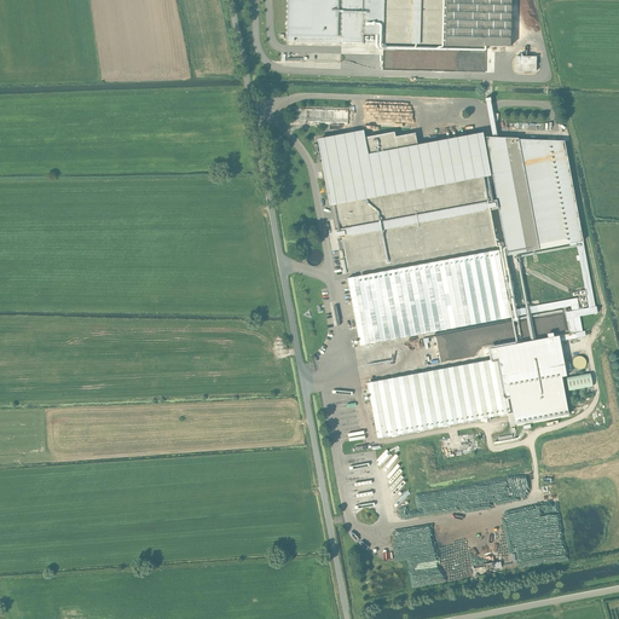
[(288,0),(288,41),(294,41),(296,41),(296,42),(340,44),(340,42),(342,42),(363,44),(363,42),(383,44),(445,45),(445,46),(484,47),(484,46),(510,47),(510,0),(288,0)]
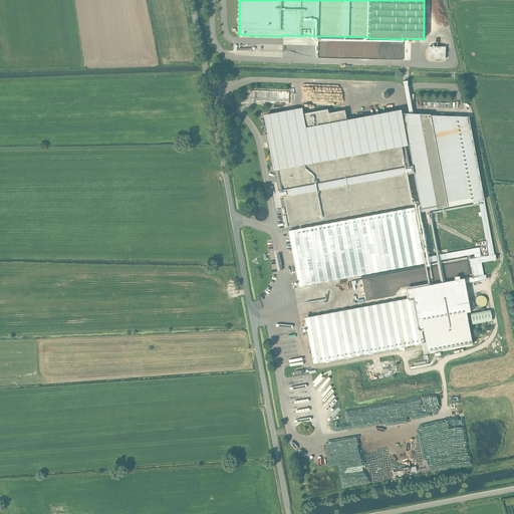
[(445,59),(445,47),(429,47),(429,59),(445,59)]
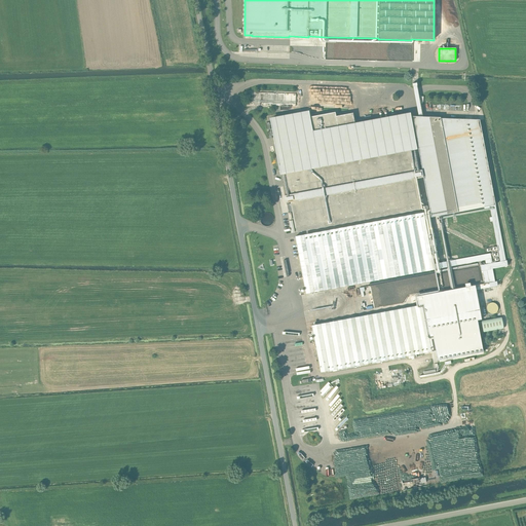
[(247,92),(247,105),(295,106),(296,94),(247,92)]
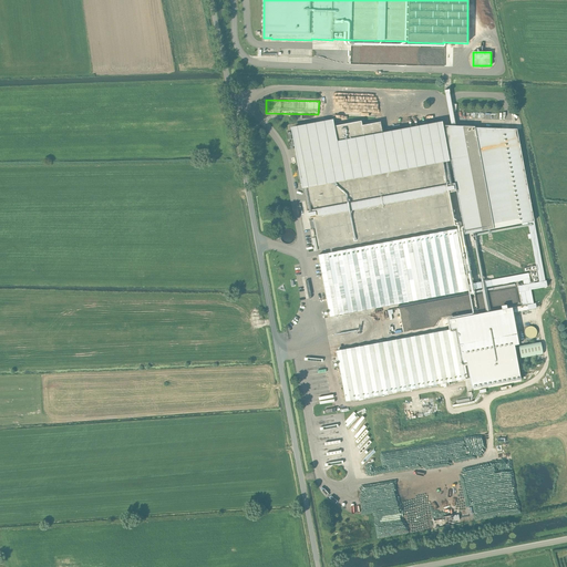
[(362,125),(361,121),(333,126),(333,121),(291,129),(302,187),(308,186),(312,209),(306,210),(307,218),(313,217),(320,250),(347,245),(454,225),(449,193),(456,192),(464,234),(494,228),(493,224),(521,219),(522,224),(528,223),(539,282),(529,284),(528,279),(529,279),(528,274),(467,285),(466,279),(473,278),(464,235),(457,236),(456,229),(318,255),(330,316),(459,292),(523,280),(524,285),(518,286),(519,292),(525,291),(527,305),(450,319),(452,329),(337,351),(346,401),(470,378),(472,389),(521,380),(514,346),(518,344),(512,312),(537,308),(536,302),(533,303),(531,290),(547,287),(546,280),(545,281),(516,130),(475,127),(474,126),(444,125),(455,183),(447,185),(443,163),(450,162),(442,122),(382,133),(380,122),(362,125)]
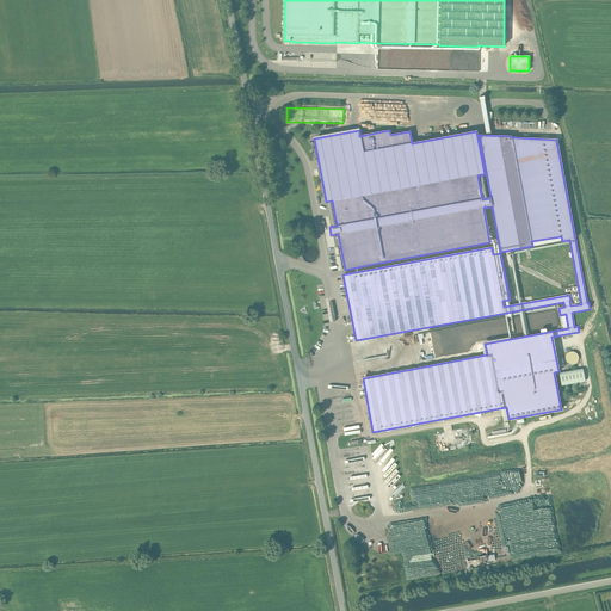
[(315,257),(315,254),(315,253),(315,252),(314,251),(313,250),(310,250),(308,248),(307,248),(306,248),(304,250),(303,251),(302,252),(301,253),(301,254),(301,255),(301,257),(301,259),(302,260),(302,261),(303,263),(304,263),(306,264),(308,264),(309,264),(310,264),(312,263),(313,261),(314,260),(315,259),(315,258),(315,257)]
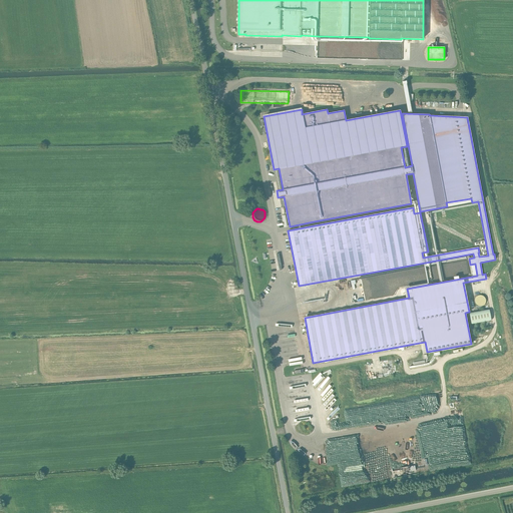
[(480,296),(479,296),(478,296),(477,296),(477,297),(476,297),(476,298),(475,298),(475,299),(475,300),(475,301),(475,302),(475,303),(475,304),(476,304),(476,305),(477,305),(477,306),(478,306),(479,306),(479,307),(480,307),(481,307),(481,306),(482,306),(483,306),(484,305),(485,304),(485,303),(485,302),(486,302),(486,301),(486,300),(485,300),(485,299),(485,298),(484,298),(484,297),(483,297),(483,296),(482,296),(481,296),(480,296)]
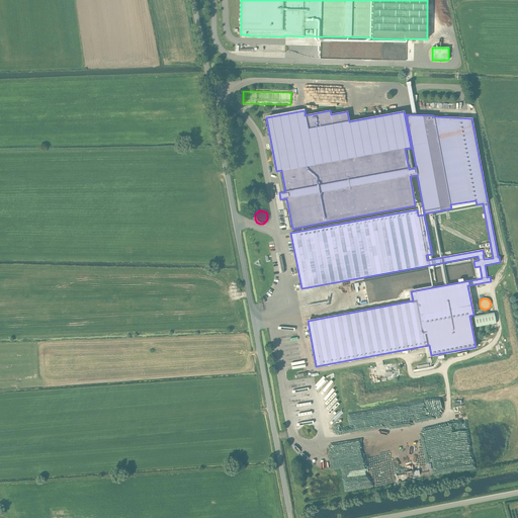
[(476,327),(496,323),(494,313),(473,316),(476,327)]
